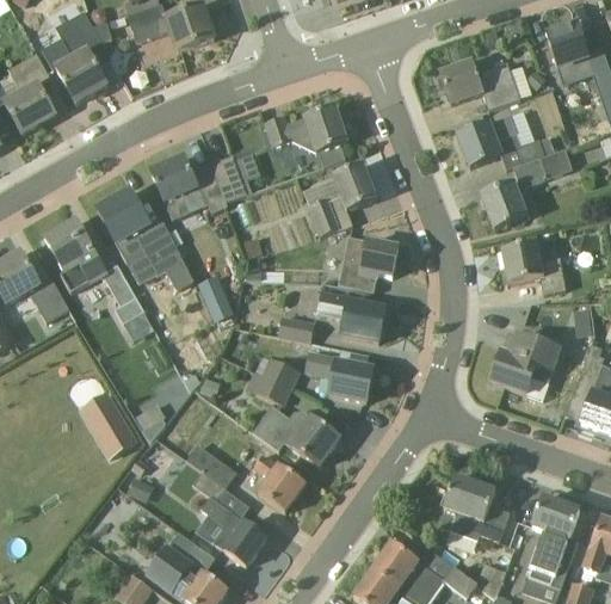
[(127,13),(159,2),(158,0),(142,0),(139,1),(139,0),(130,0),(123,2),(127,13)]
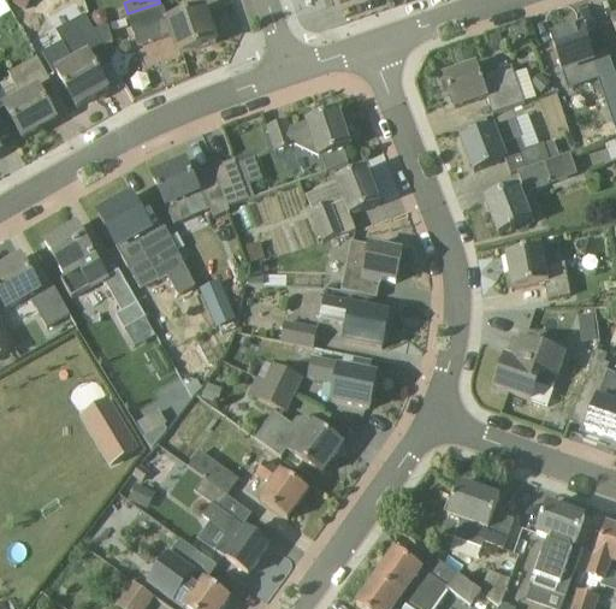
[(137,41),(172,29),(179,51),(215,39),(205,4),(165,17),(160,3),(128,13),(137,41)]
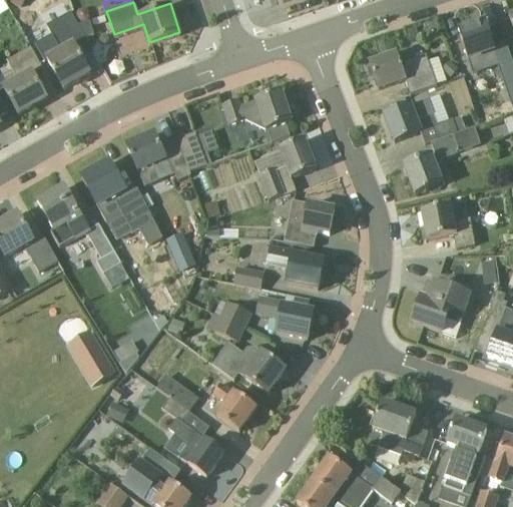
[(90,70),(73,41),(85,34),(77,21),(70,8),(46,22),(60,48),(47,55),(63,85),(90,70)]
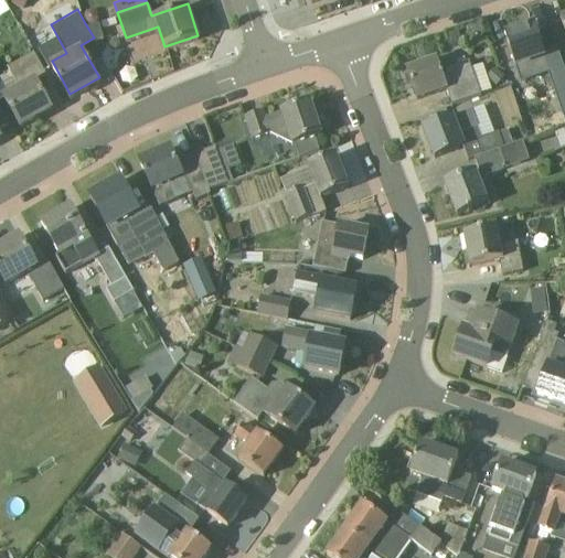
[(103,34),(98,19),(85,23),(94,38),(103,34)]
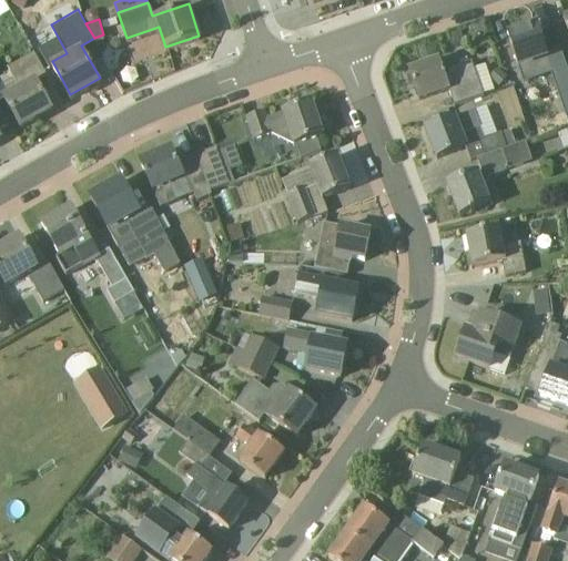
[(508,33),(524,77),(549,68),(553,67),(537,23),(508,33)]
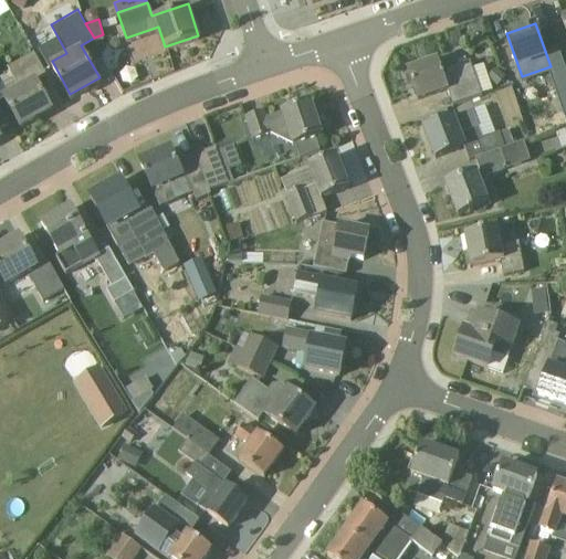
[(19,84),(3,93),(20,123),(51,105),(34,76),(45,71),(33,49),(7,63),(19,84)]
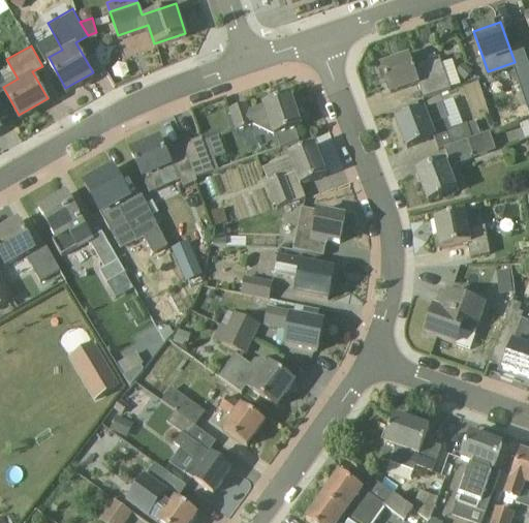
[(391,88),(417,79),(423,94),(449,85),(438,54),(413,62),(410,52),(381,62),(382,65),(378,66),(382,78),(386,77),(391,88)]
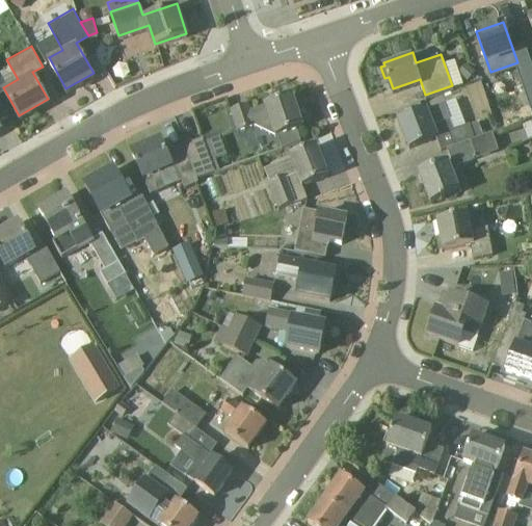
[(522,83),(522,84),(531,80),(531,63),(531,60),(530,57),(517,62),(514,63),(522,83)]
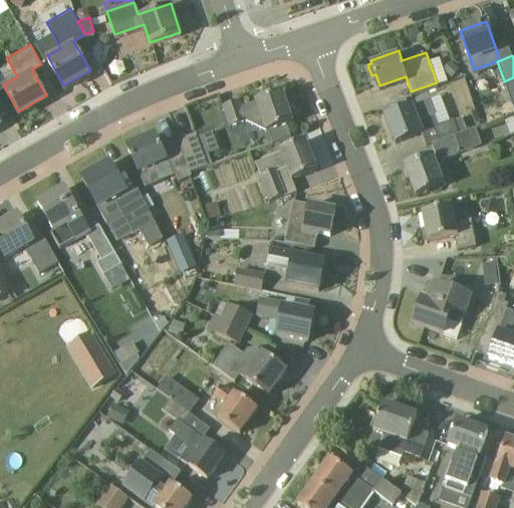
[(460,64),(451,58),(450,57),(443,65),(453,73),(460,64)]
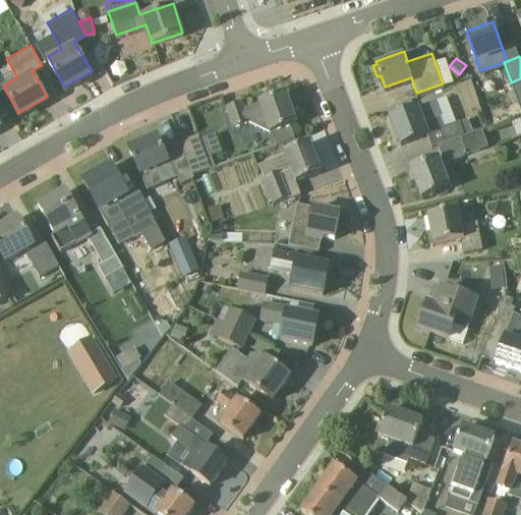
[(520,78),(511,82),(517,100),(520,98),(520,78)]
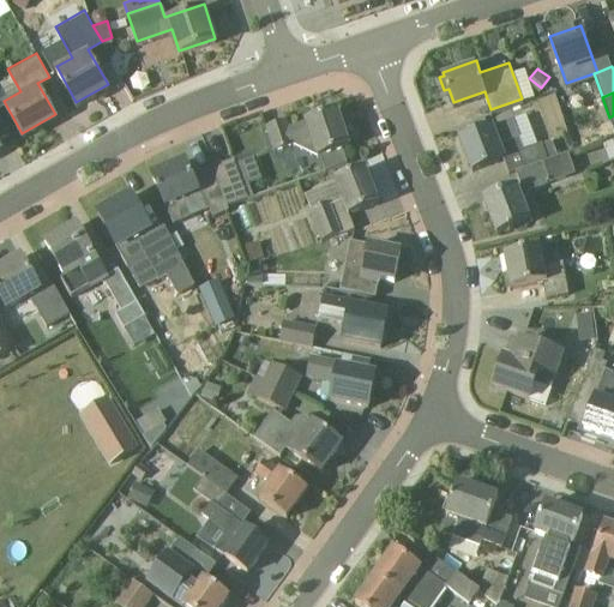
[(315,152),(319,151),(324,166),(345,157),(342,144),(348,142),(337,107),(288,124),(286,116),(266,124),(275,146),(292,142),(309,136),(315,152)]
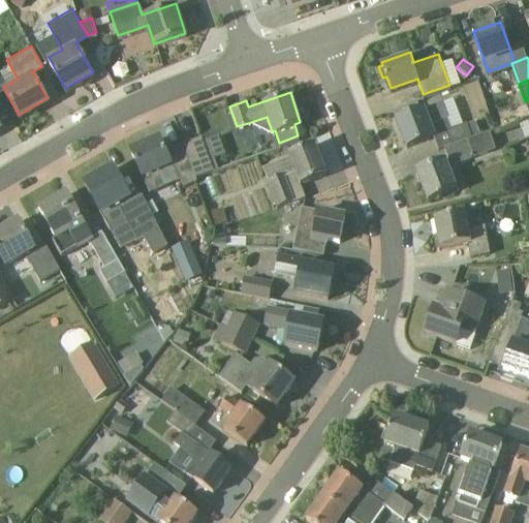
[(440,100),(427,105),(426,105),(397,117),(407,143),(439,130),(444,143),(479,129),(475,117),(450,126),(440,100)]
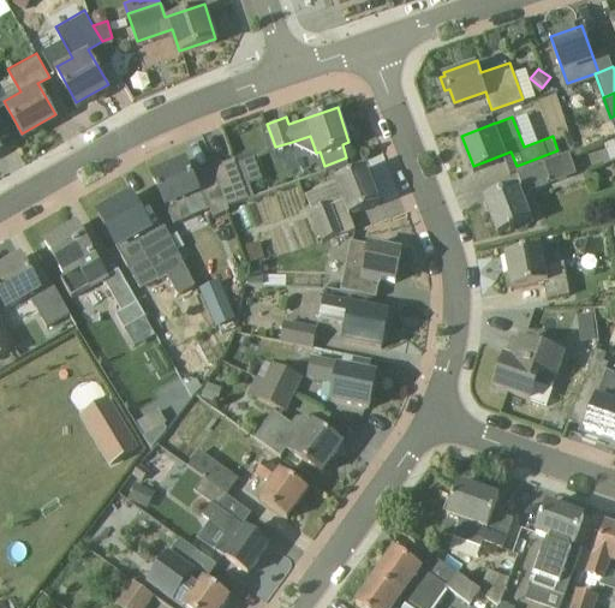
[(614,133),(602,139),(609,156),(614,153),(614,133)]
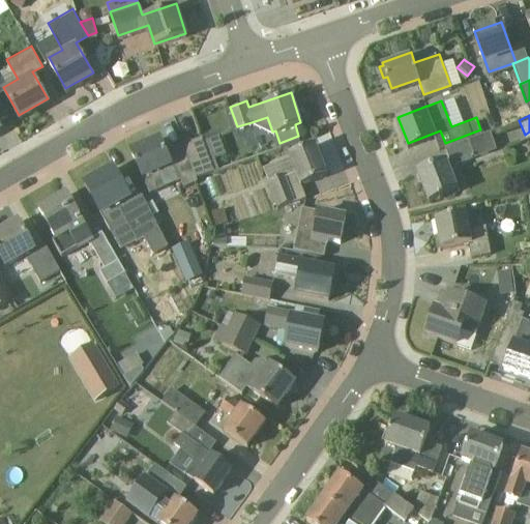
[(497,146),(491,128),(481,132),(480,129),(445,143),(450,156),(417,169),(429,197),(439,193),(440,195),(443,194),(443,192),(459,185),(451,166),(455,165),(454,162),(497,146)]
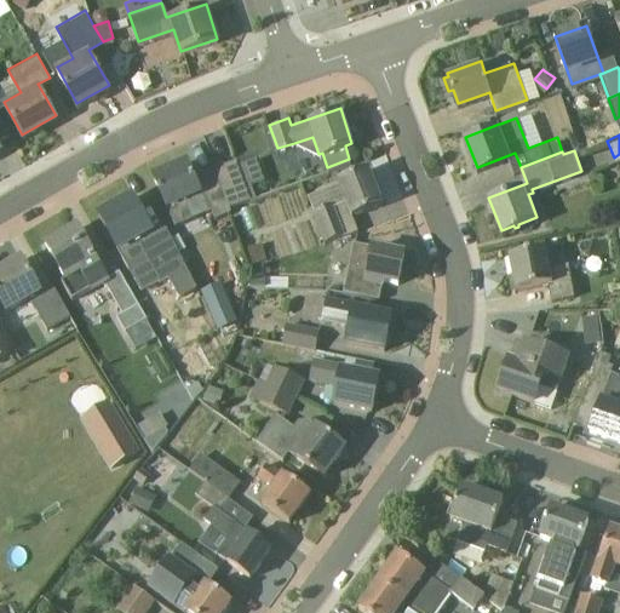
[(234,156),(213,165),(229,204),(250,195),(234,156)]
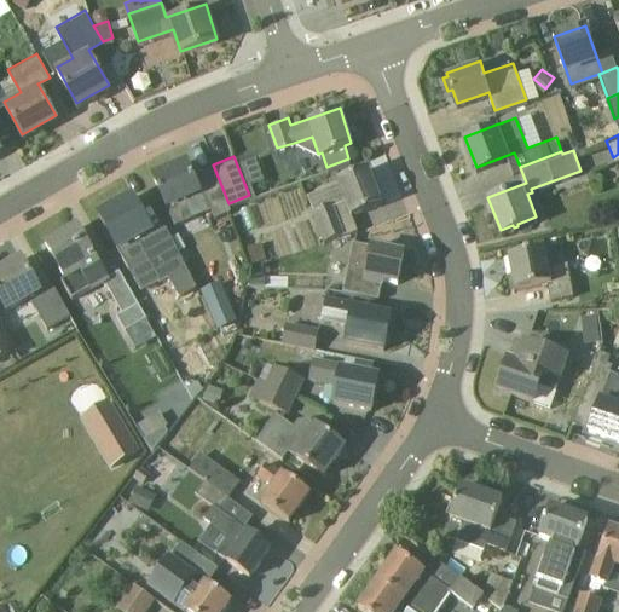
[(229,203),(213,165),(192,173),(186,159),(154,173),(173,219),(212,203),(215,214),(231,207),(229,203)]
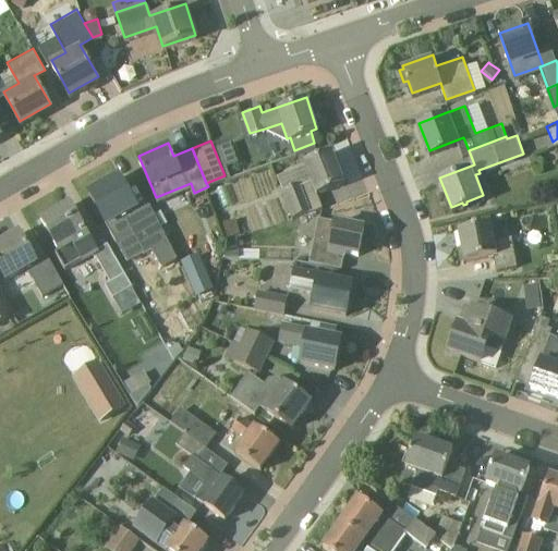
[(280,188),(291,216),(310,208),(304,195),(343,180),(331,149),(303,160),(310,178),(280,188)]
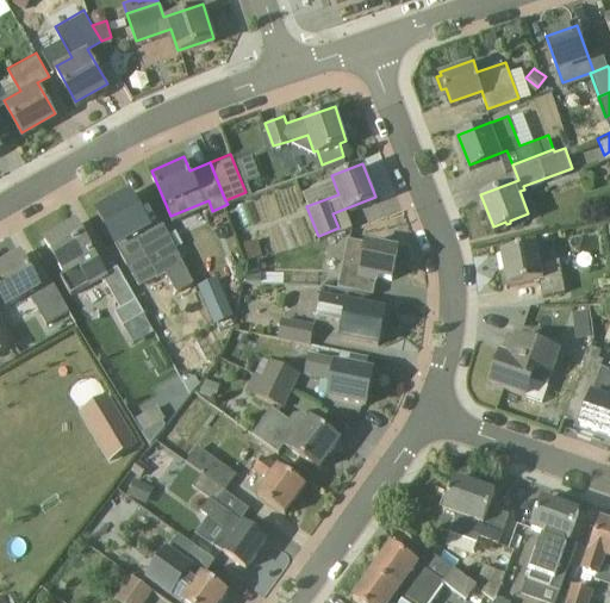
[(172,272),(185,263),(161,217),(149,223),(130,188),(97,207),(123,254),(138,244),(147,260),(161,253),(172,272)]
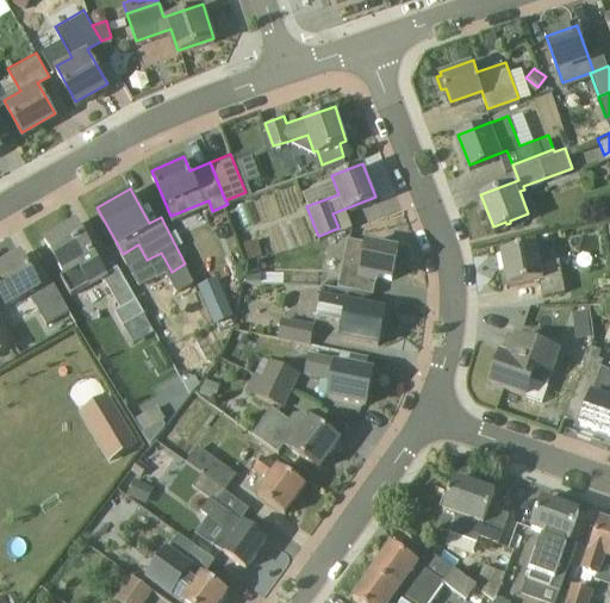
[(104,275),(120,306),(114,309),(123,322),(143,310),(117,265),(105,271),(76,219),(45,237),(64,269),(60,272),(70,291),(87,281),(89,284),(104,275)]
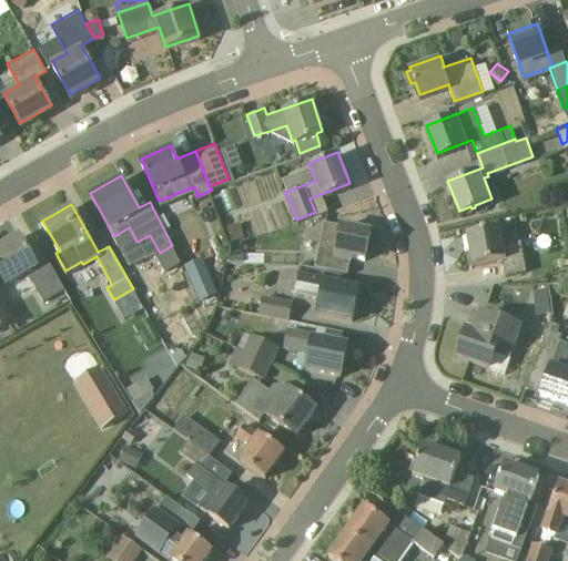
[(318,252),(352,258),(352,254),(364,256),(369,228),(323,218),(320,236),(298,232),(293,259),(316,265),(318,252)]
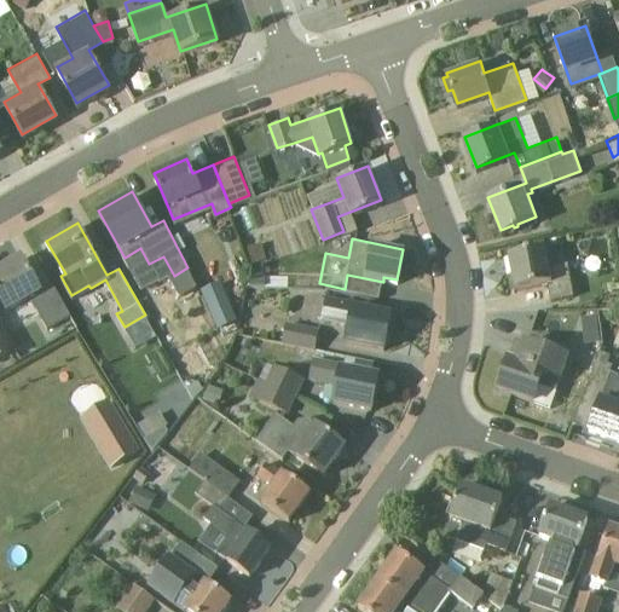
[(252,259),(265,255),(261,242),(248,247),(252,259)]
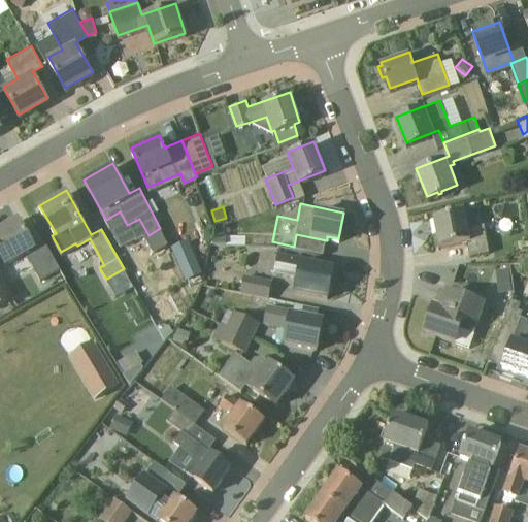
[(467,238),(469,252),(489,249),(484,222),(467,225),(465,208),(433,215),(439,243),(467,238)]
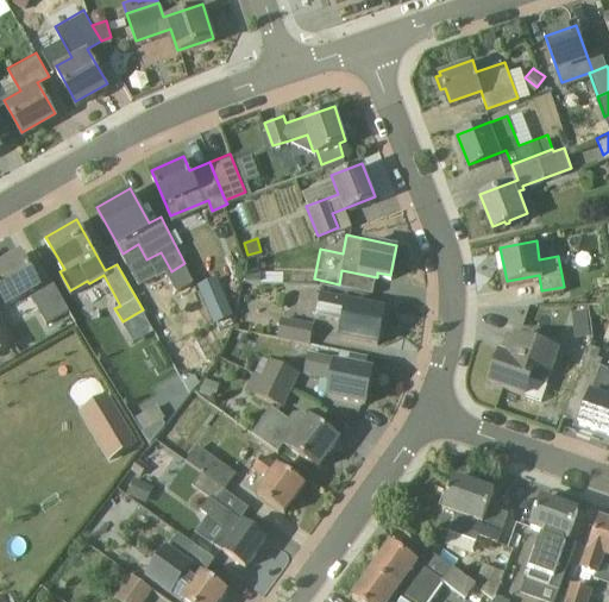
[(68,307),(52,278),(41,284),(22,250),(0,262),(0,290),(7,303),(30,290),(45,320),(68,307)]
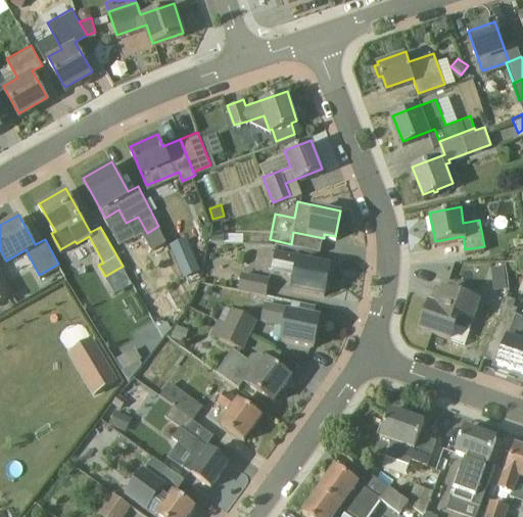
[(271,266),(293,271),(290,285),(324,292),(330,264),(296,256),(297,252),(275,248),(271,266)]
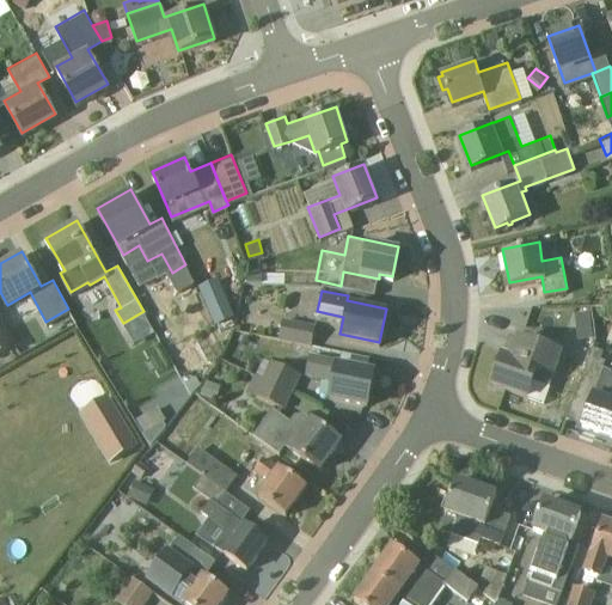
[(576,325),(592,323),(591,309),(574,310),(576,325)]
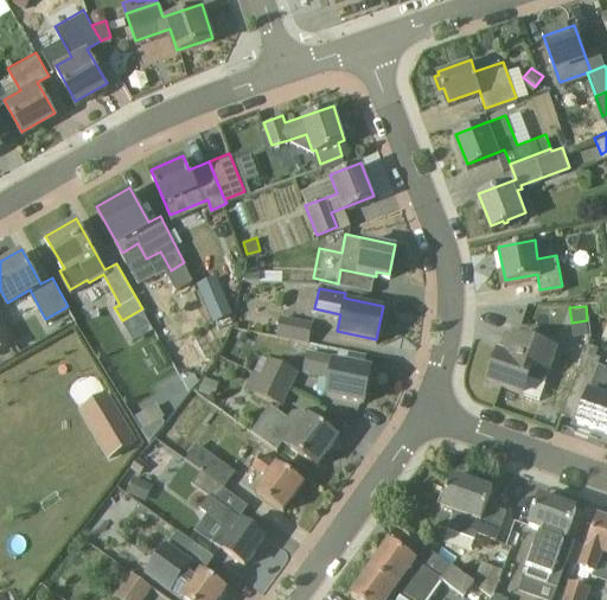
[(281,313),(276,334),(310,340),(313,319),(281,313)]
